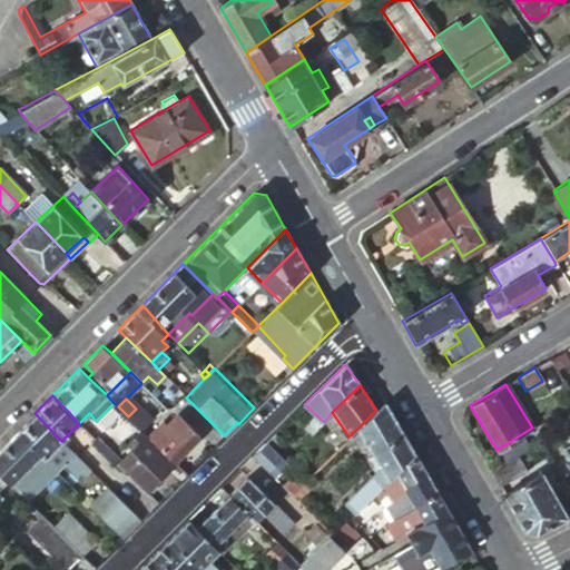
[(385,402),(376,410),(357,429),(379,467),(344,502),(353,512),(369,497),(415,453),(385,402)]
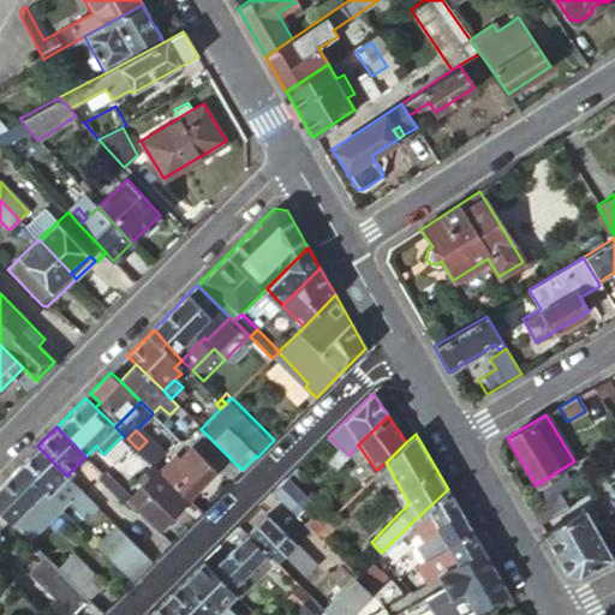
[(177,448),(183,443),(177,439),(172,442),(177,448)]
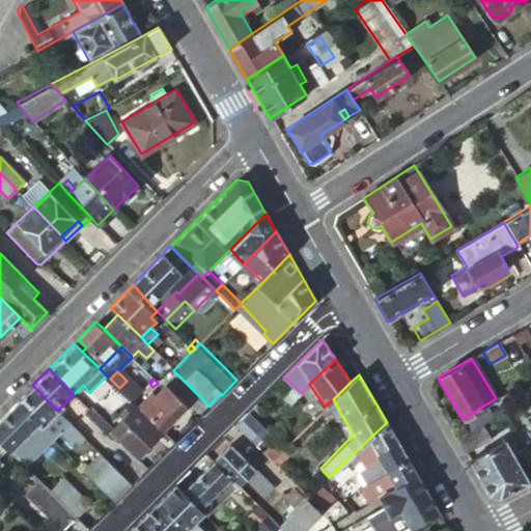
[(57,411),(32,385),(18,399),(51,435),(57,427),(72,442),(74,439),(78,443),(83,437),(57,411)]
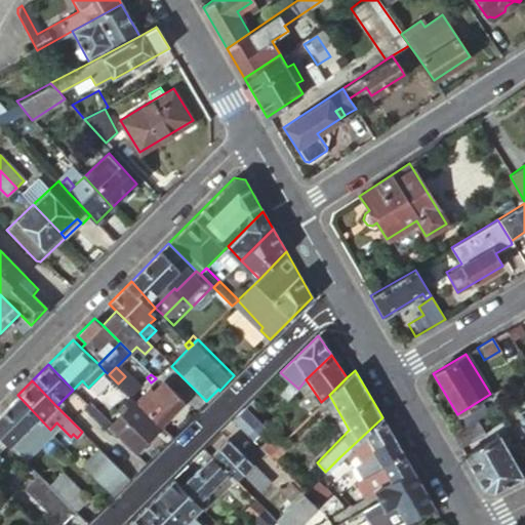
[(134,400),(161,426),(185,403),(163,380),(156,388),(152,382),(134,400)]
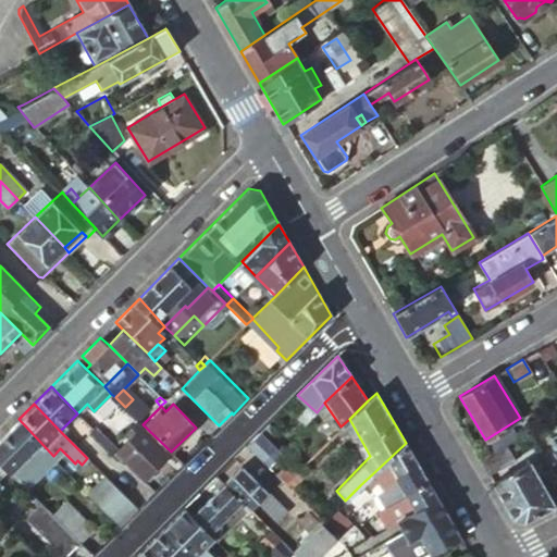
[(520,418),(485,440),(492,452),(503,445),(522,433),(527,430),(520,418)]
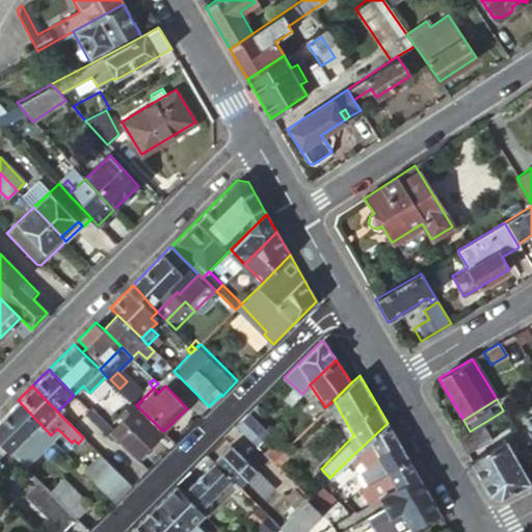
[(0,418),(0,441),(23,463),(51,435),(18,400),(0,418)]
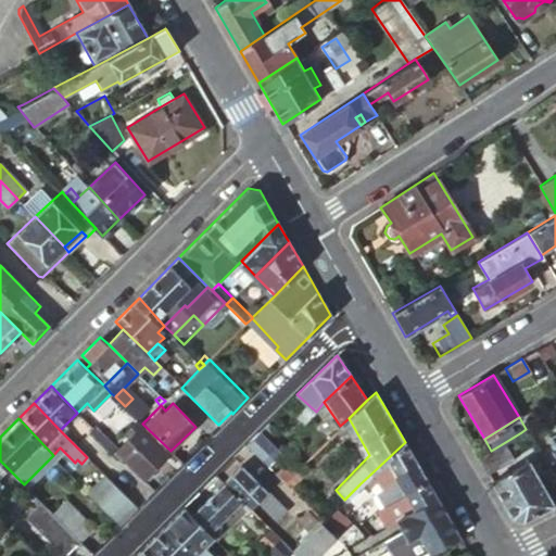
[(171,451),(142,424),(138,419),(113,444),(108,449),(118,459),(122,457),(142,479),(171,451)]
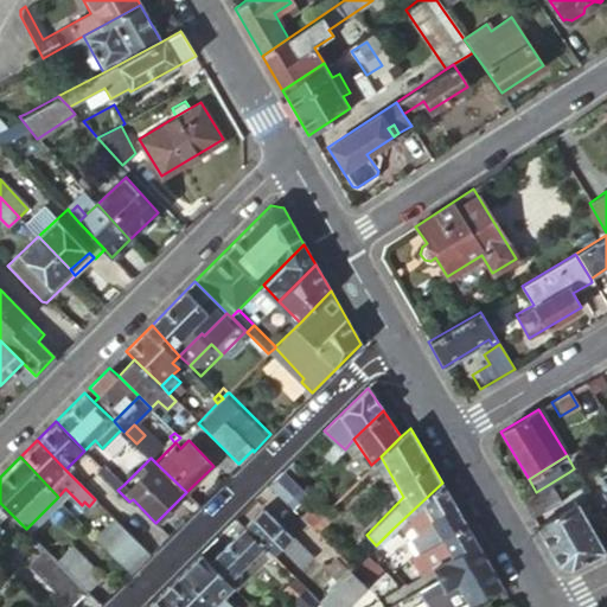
[(291,465),(281,474),(268,486),(291,509),(302,497),(289,483),(299,473),(291,465)]
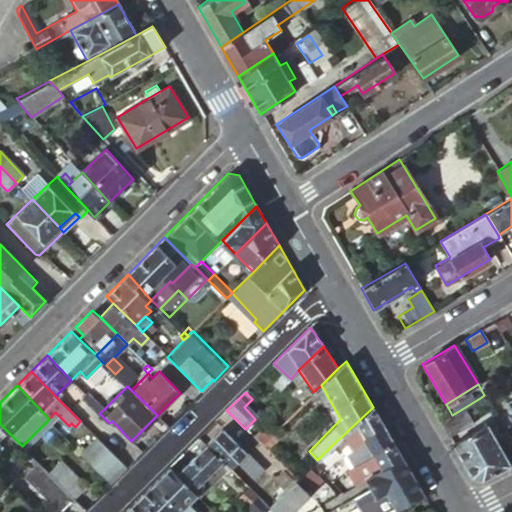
[(383,425),(373,407),(331,446),(337,453),(343,447),(346,454),(383,425)]
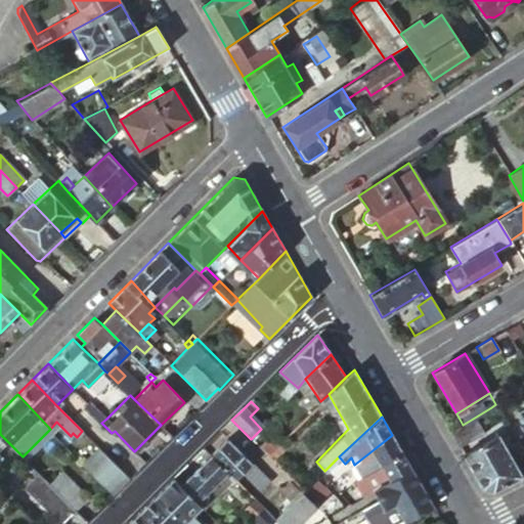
[(463,425),(451,432),(460,446),(481,434),(473,419),(463,425)]
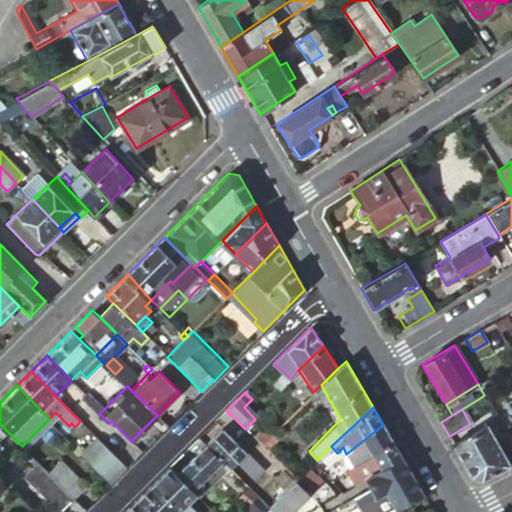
[(486,424),(452,444),(463,464),(498,444),(494,437),(486,424)]
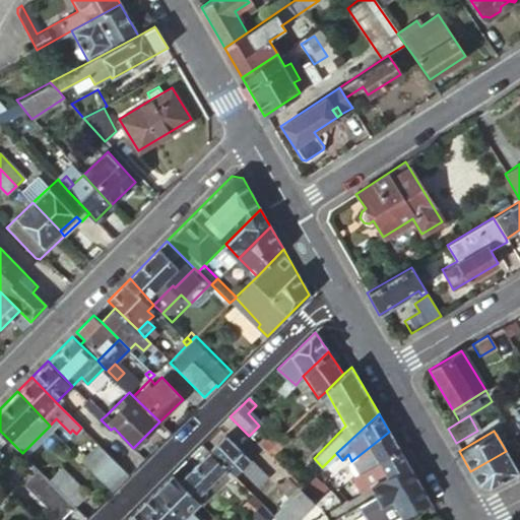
[(399,449),(389,432),(351,461),(360,475),(364,473),(399,449)]
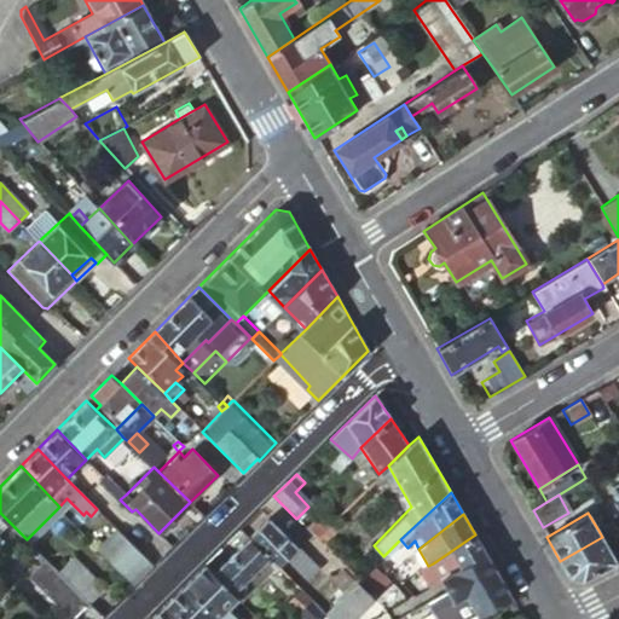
[(307,561),(266,520),(248,538),(276,566),(289,579),(307,561)]
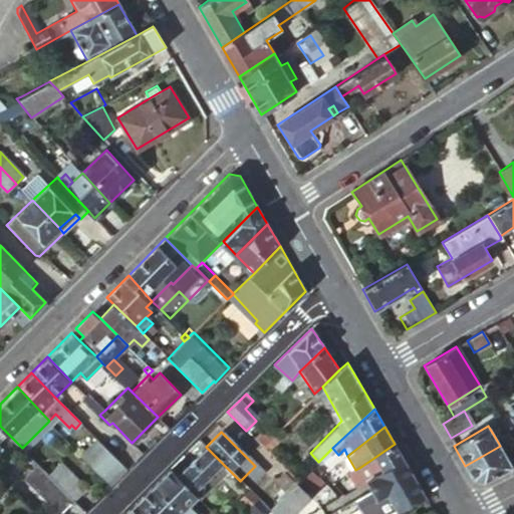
[(259,432),(253,438),(261,446),(265,442),(267,440),(259,432)]
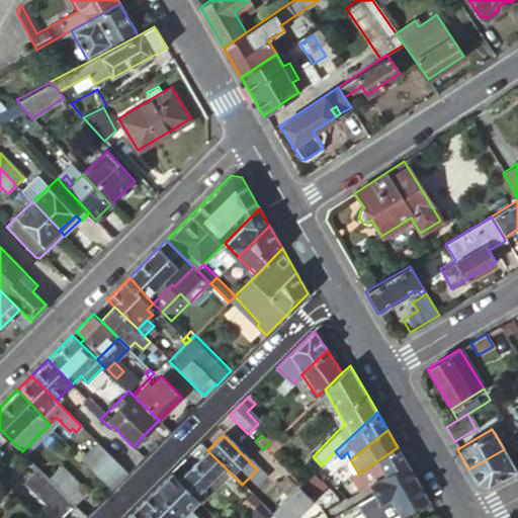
[(127,473),(97,443),(82,458),(111,490),(127,473)]
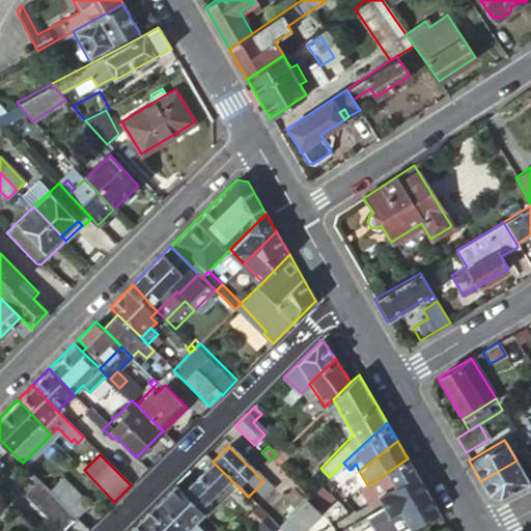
[(274,456),(270,460),(275,466),(279,462),(274,456)]
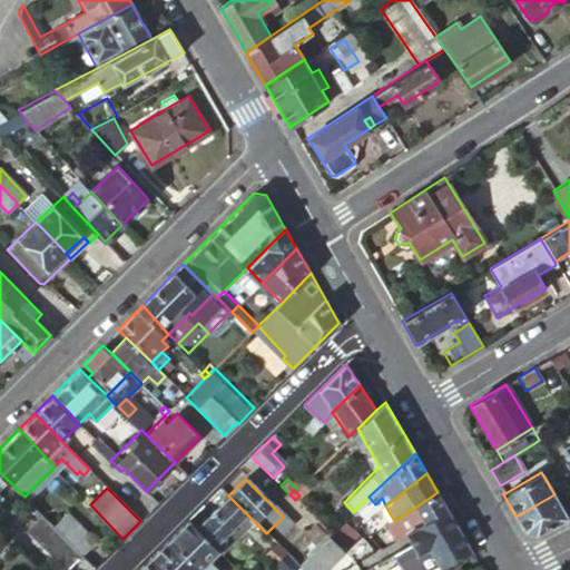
[(449,511),(438,492),(399,519),(404,528),(397,532),(401,539),(406,534),(449,511)]
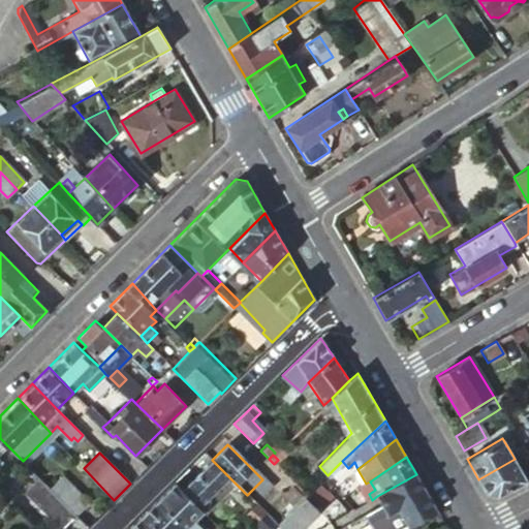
[(515,459),(478,479),(486,492),(497,495),(527,480),(515,459)]
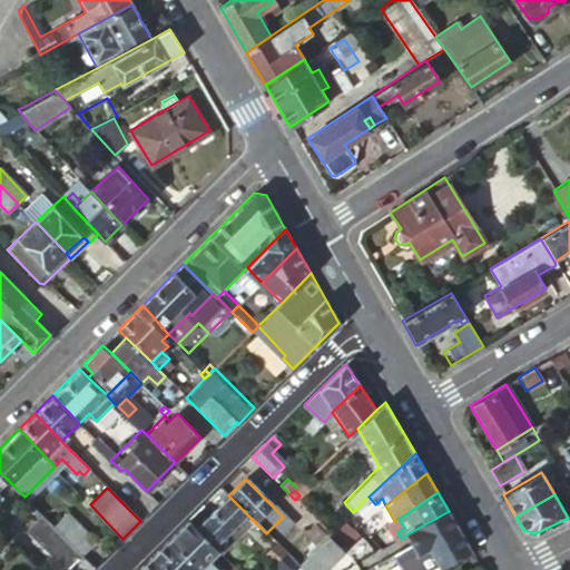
[(254,521),(228,495),(195,528),(213,546),(239,519),(247,527),(254,521)]
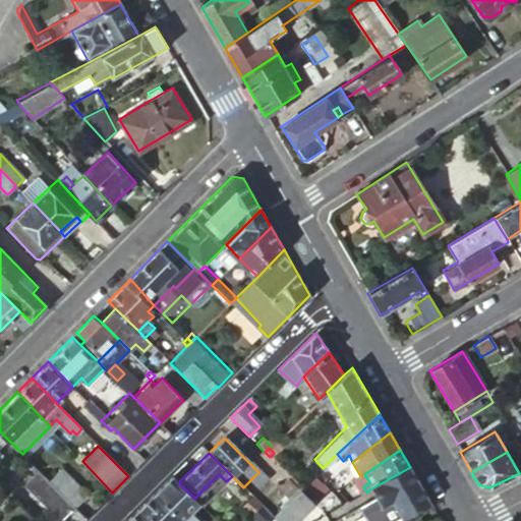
[(39,471),(74,506),(76,508),(88,495),(51,459),(39,471)]
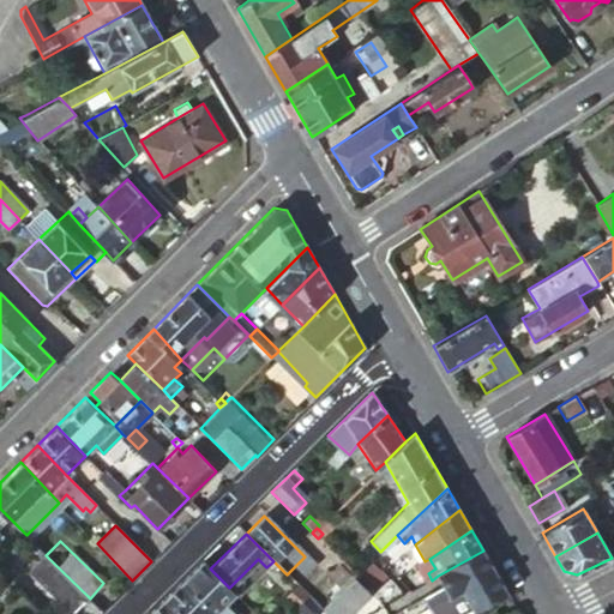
[(471,613),(509,594),(483,551),(438,576),(443,584),(420,597),(428,613),(471,613)]
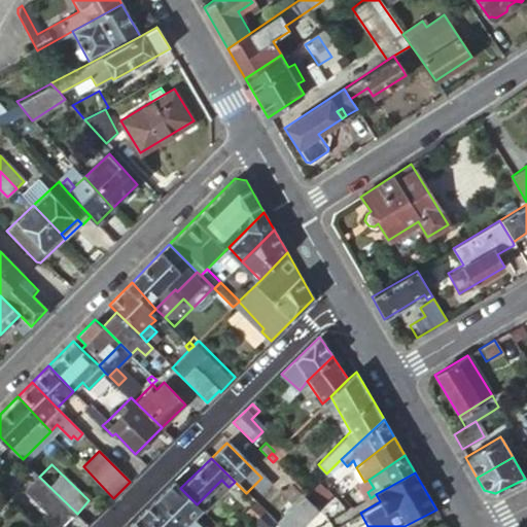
[(39,477),(38,476),(25,489),(61,525),(75,512),(39,477)]
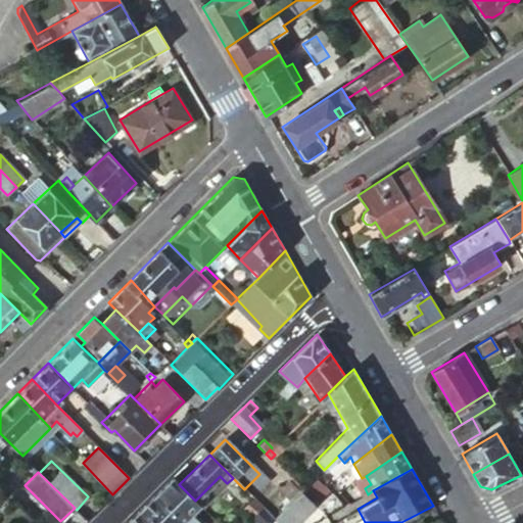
[(220,476),(195,501),(200,505),(202,508),(227,483),(220,476)]
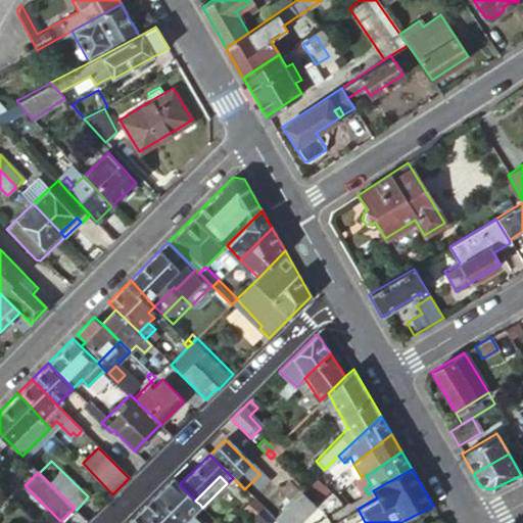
[(179,484),(173,477),(154,496),(182,522),(204,522),(200,514),(195,509),(200,505),(195,501),(179,484)]
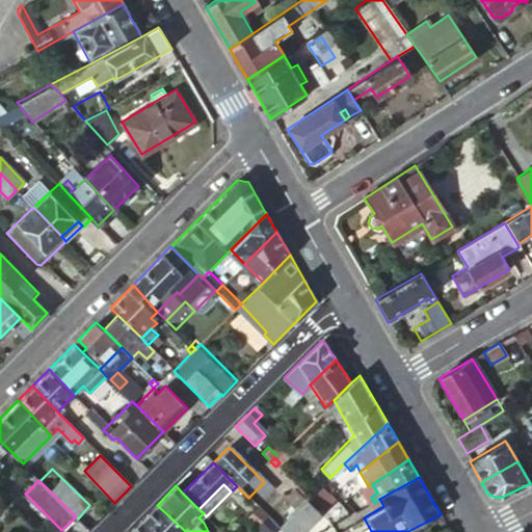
[(334,498),(321,485),(309,497),(321,509),(334,498)]
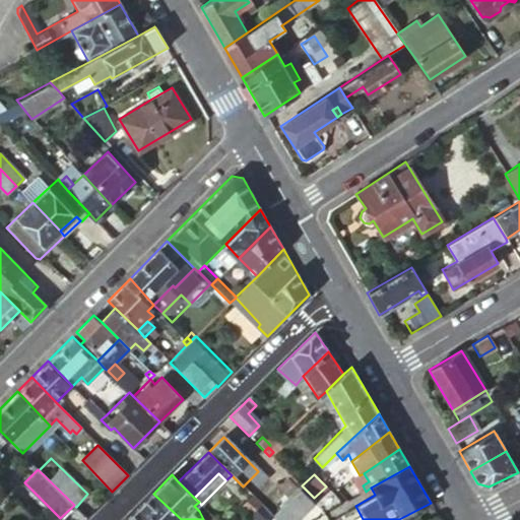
[(293,519),(312,502),(299,490),(273,515),(268,519),(293,519)]
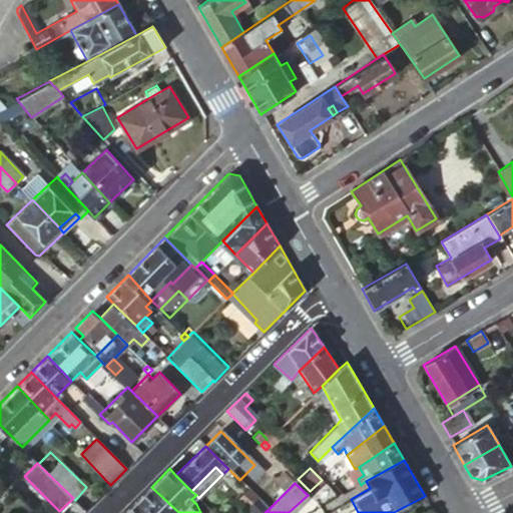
[(178,512),(151,487),(136,502),(148,512),(178,512)]
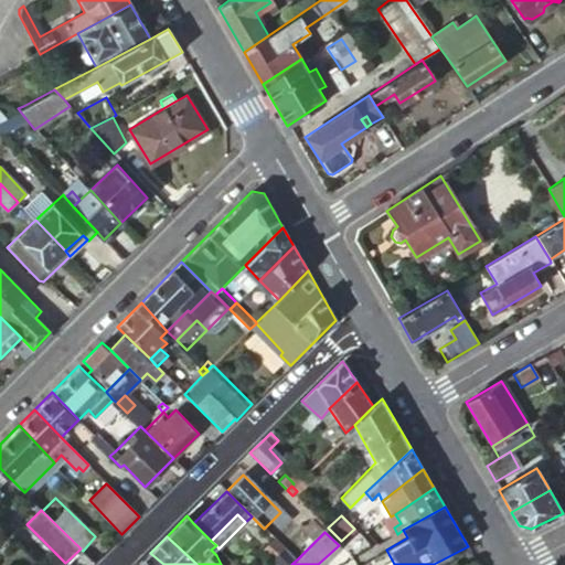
[(275,564),(291,564),(297,560),(274,536),(263,550),(272,558),(269,560),(275,564)]
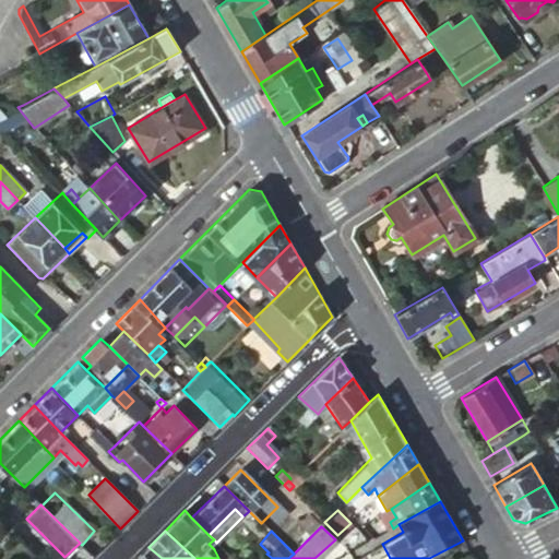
[(162,558),(149,547),(135,558),(162,558)]
